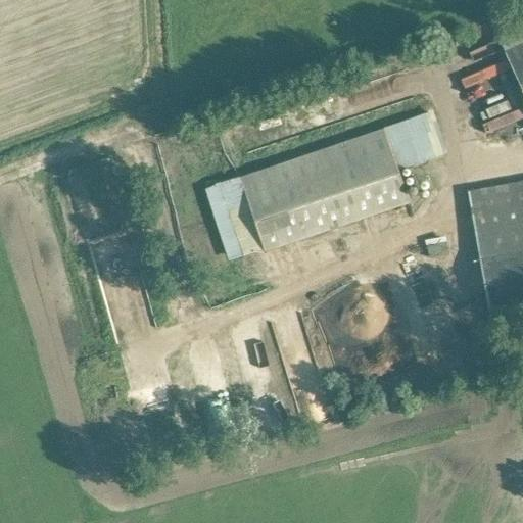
[(522,22),(496,35),(522,91),(522,22)]
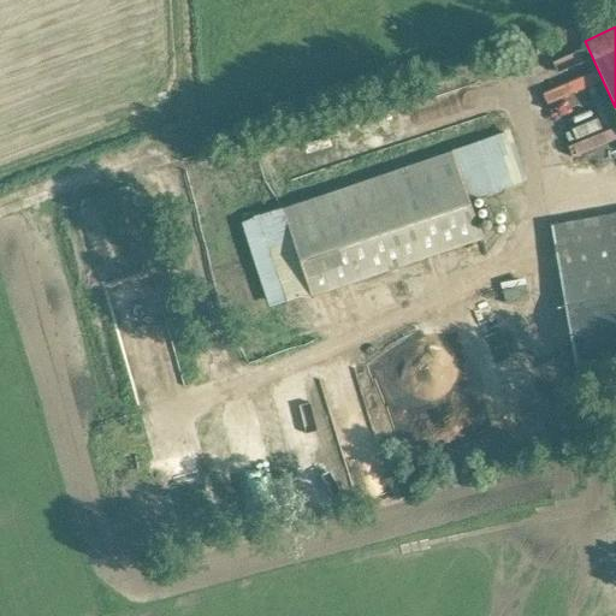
[(458,123),(490,108),(484,96),(452,110),(458,123)]
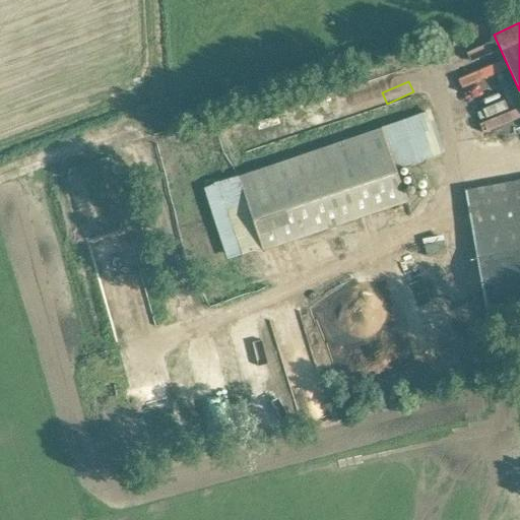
[(360,112),(380,103),(376,93),(355,103),(360,112)]
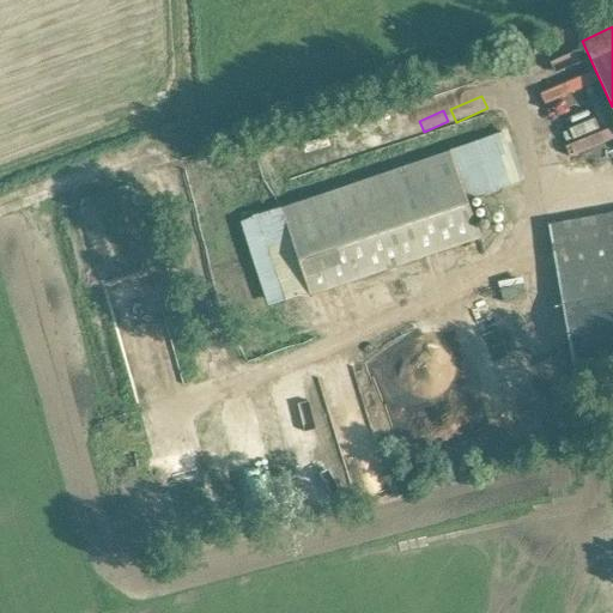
[(310,290),(313,297),(481,238),(468,199),(525,180),(507,131),(283,210),(280,205),(241,218),(269,303),(310,290)]
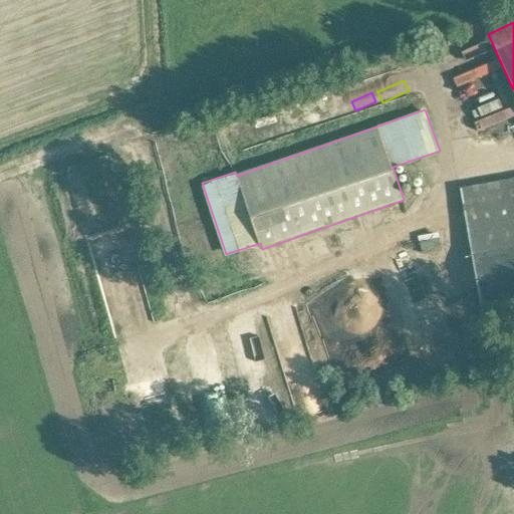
[(278,111),(258,117),(261,127),(281,121),(278,111)]
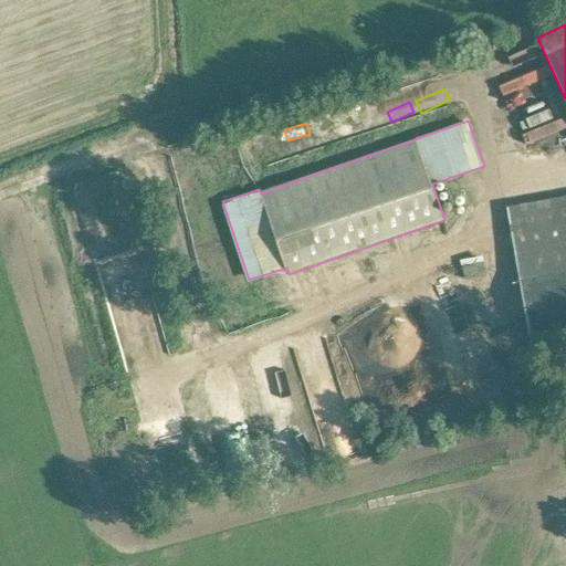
[(565,196),(504,208),(531,346),(565,338),(565,196)]
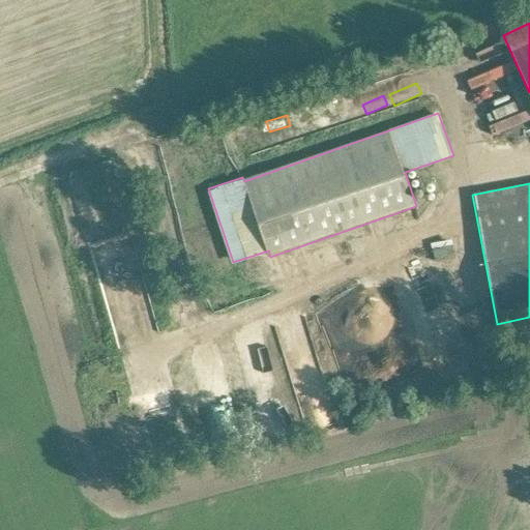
[(214,362),(215,374),(234,371),(233,359),(214,362)]
